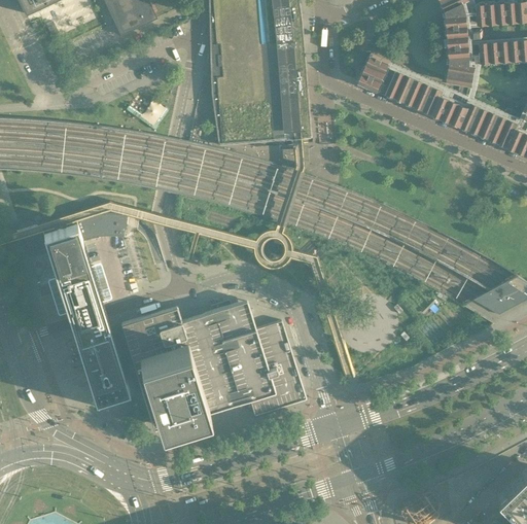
[(18,0),(26,16),(27,15),(60,0),(102,0),(120,38),(157,21),(147,0),(18,0)]
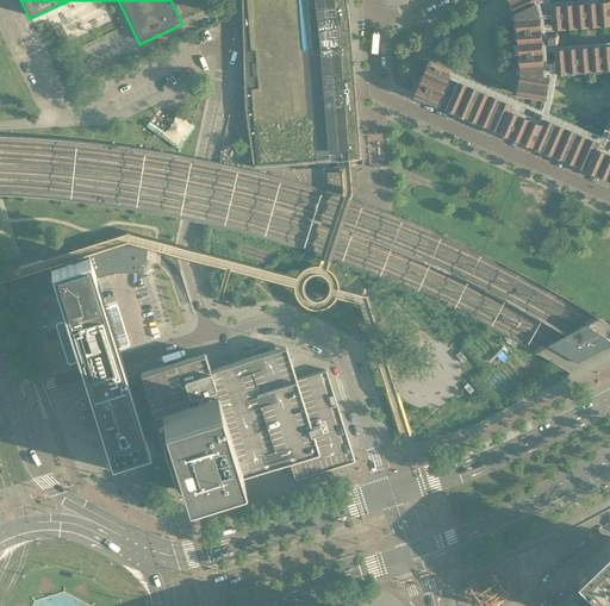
[(241,17),(324,10),(323,0),(241,0),(242,14),(241,14),(241,17)]
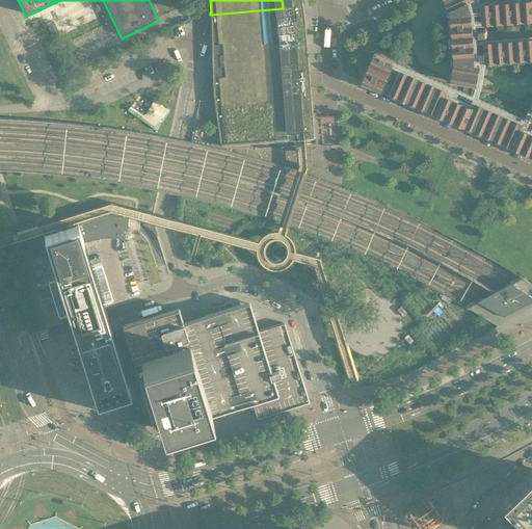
[(476,58),(475,38),(477,38),(479,40),(482,40),(482,41),(483,41),(483,40),(485,40),(485,41),(487,41),(486,40),(488,40),(487,33),(486,33),(486,32),(485,32),(485,33),(483,33),(482,32),(481,32),(481,33),(478,33),(477,35),(474,35),(473,17),(470,5),(475,3),(473,0),(446,0),(453,12),(454,18),(457,59),(457,65),(454,85),(477,89),(480,69),(476,68),(476,58)]
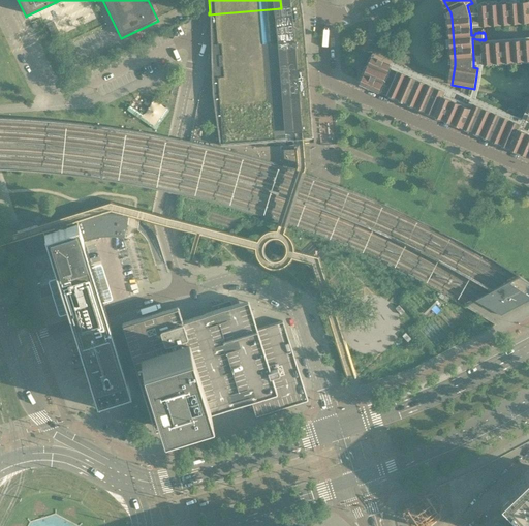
[(528,3),(479,8),(480,26),(528,22),(528,3)]
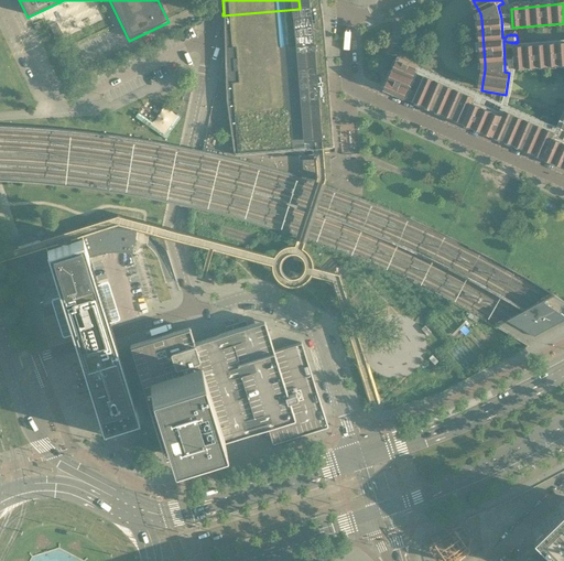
[(323,23),(321,9),(322,9),(322,7),(300,9),(302,27),(324,24),(324,23),(323,23)]
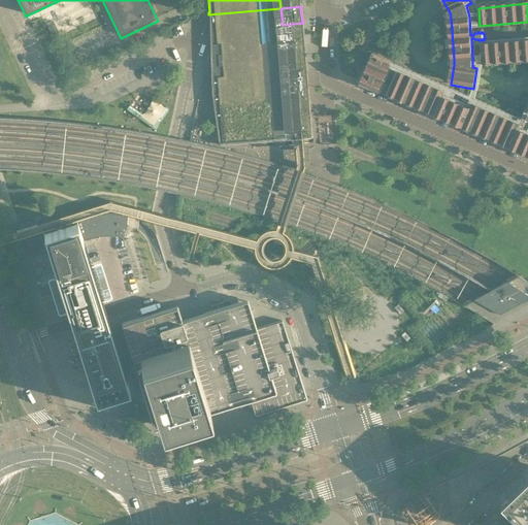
[(209,31),(283,25),(281,8),(208,14),(209,15),(209,29),(209,31)]
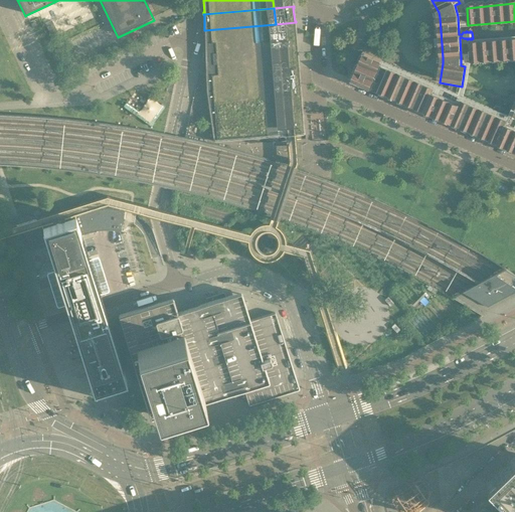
[(296,37),(295,24),(296,24),(296,22),(276,24),(278,40),(297,38),(297,37),(296,37)]
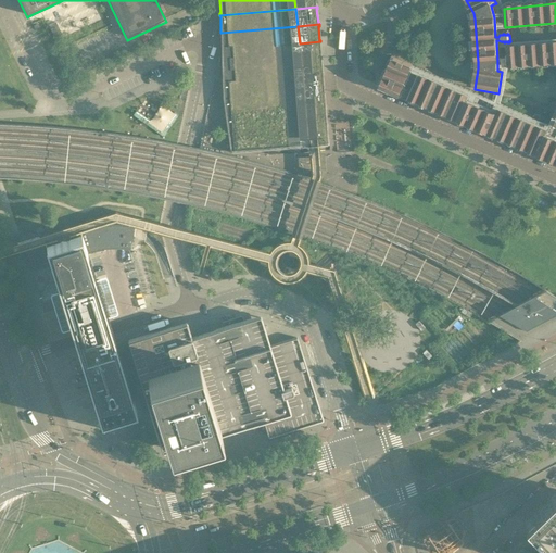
[(220,50),(300,44),(298,26),(220,33),(220,34),(222,48),(220,48),(220,50)]
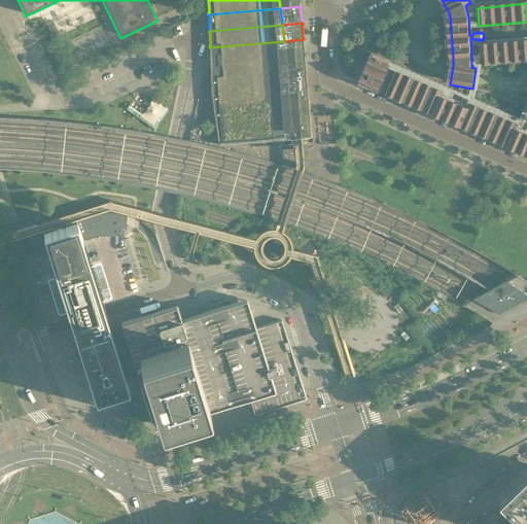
[(304,55),(303,41),(304,41),(304,39),(284,41),(285,58),(306,56),(305,55),(304,55)]
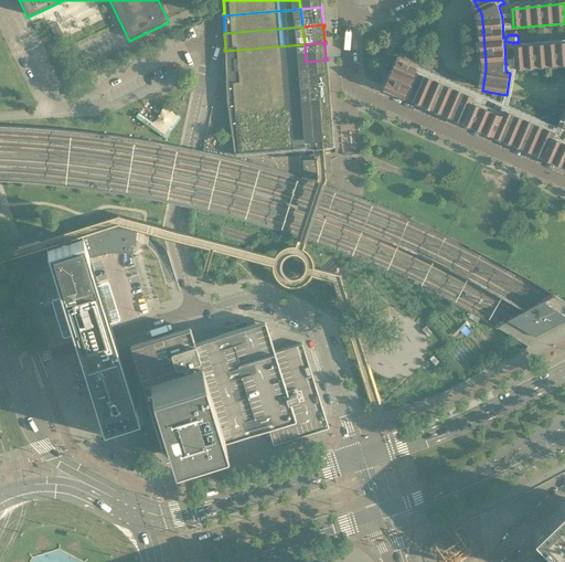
[(225,69),(306,62),(305,44),(224,51),(224,52),(225,52),(225,66),(225,69)]
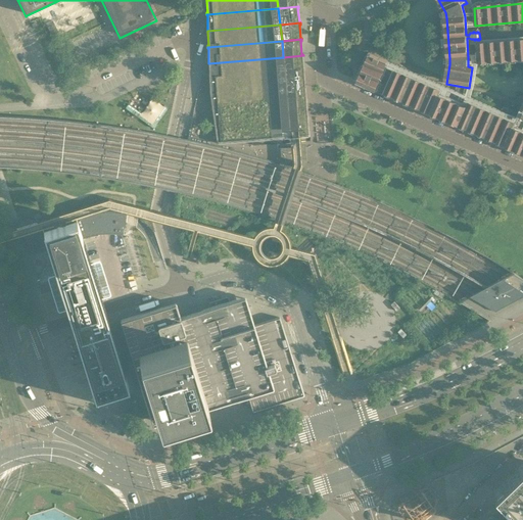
[(522,41),(477,45),(478,63),(522,59),(522,111),(522,112),(522,111),(522,41)]
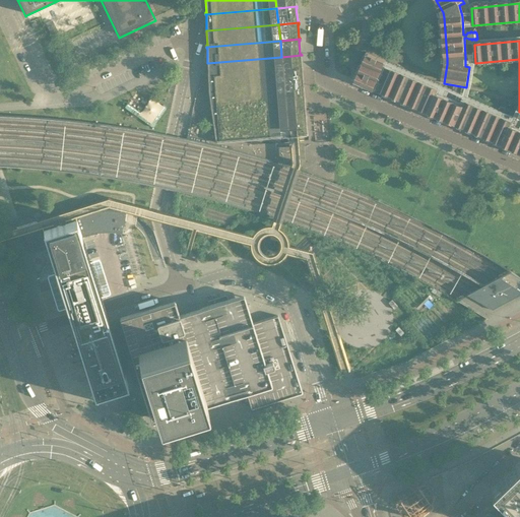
[(302,70),(301,57),(302,57),(302,55),(281,57),(283,73),(303,71),(303,70),(302,70)]
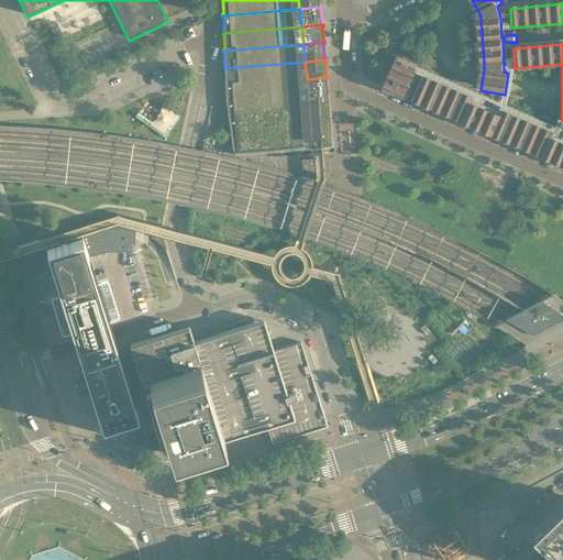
[(418,68),(397,59),(384,90),(404,99),(418,68)]
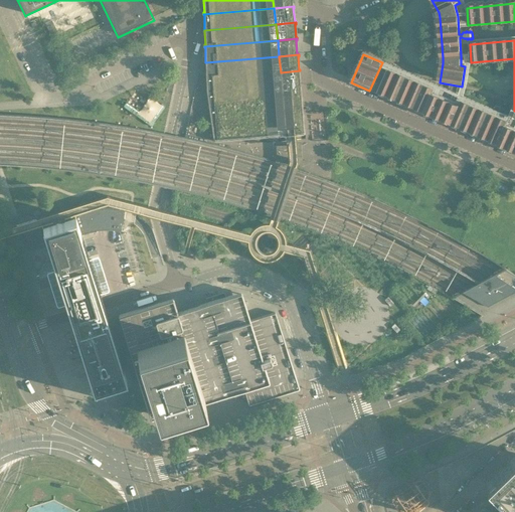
[(217,77),(281,72),(279,56),(205,62),(205,63),(206,76),(205,76),(205,78),(211,77),(217,77)]
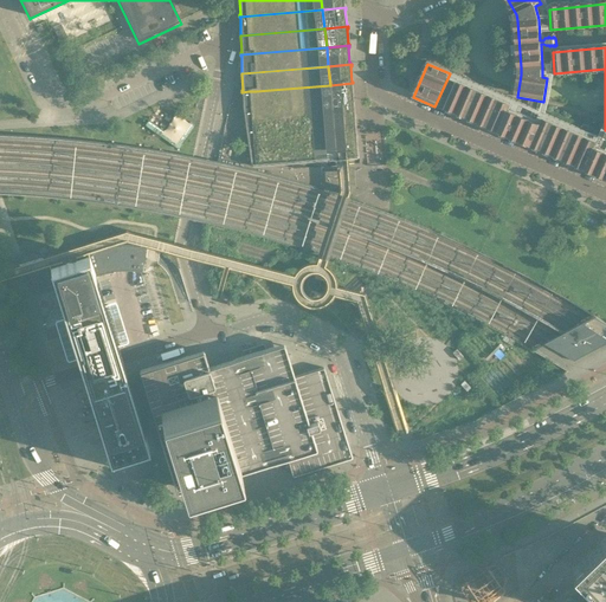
[(605,154),(595,150),(599,142),(543,118),(540,127),(509,112),(513,104),(458,81),(445,111),(605,181),(605,154)]
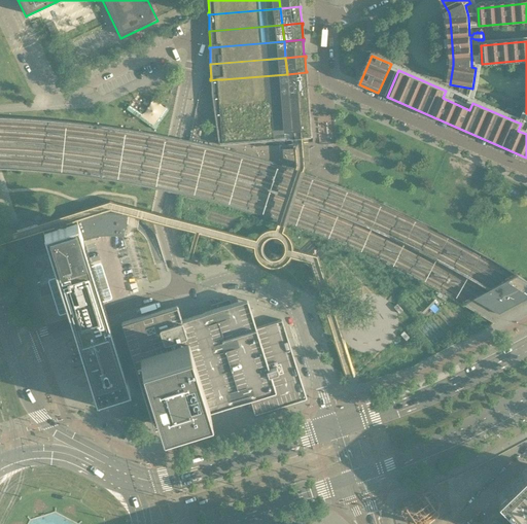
[(307,88),(306,74),(307,74),(307,72),(287,74),(288,90),(308,89),(308,88),(307,88)]
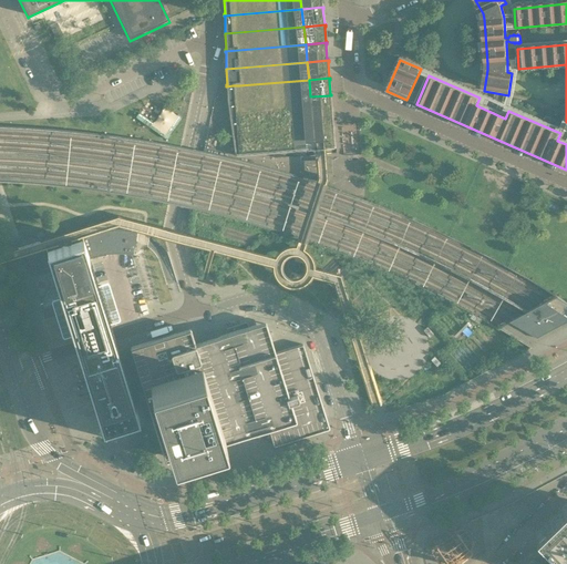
[(227,103),(310,96),(309,80),(239,85),(233,85),(226,86),(226,88),(227,88),(227,102),(227,103)]
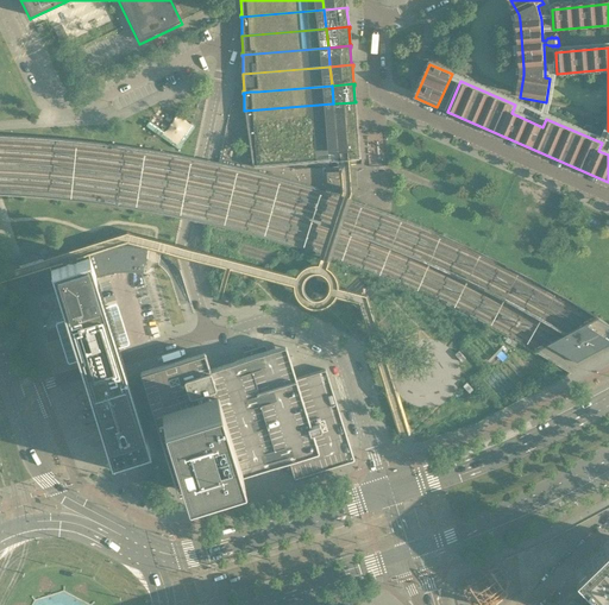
[(356,120),(355,105),(356,105),(356,102),(333,104),(334,123),(357,121),(357,120),(356,120)]
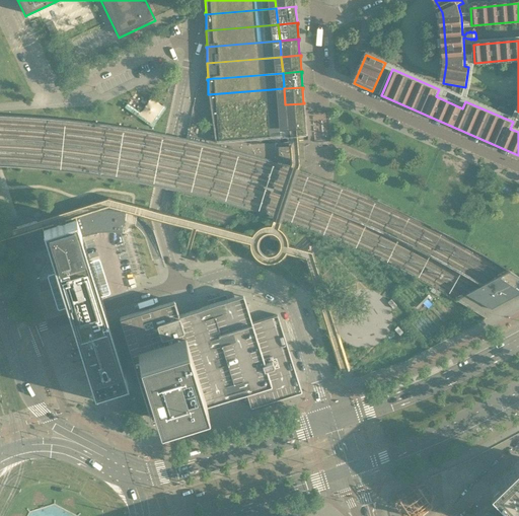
[(210,112),(285,104),(284,88),(208,94),(208,96),(209,96),(211,109),(210,109),(210,112)]
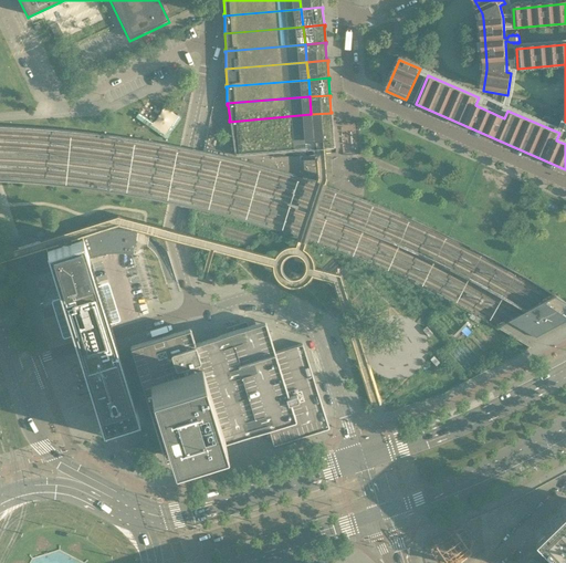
[(334,131),(333,117),(332,113),(311,114),(312,133),(334,131)]
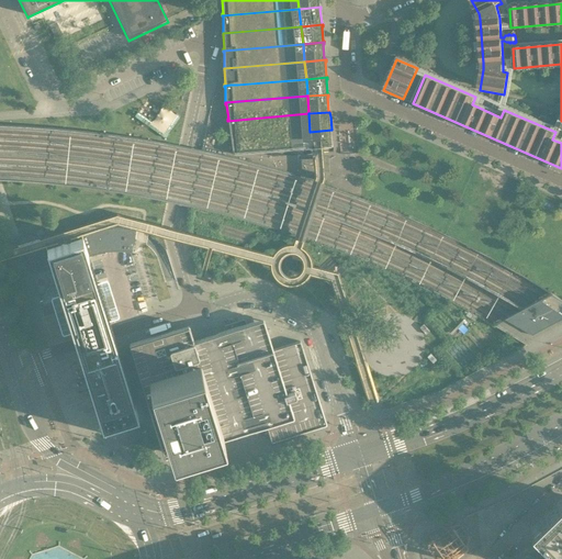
[(231,138),(310,132),(308,113),(227,121),(227,122),(228,122),(231,136),(229,136),(231,138)]
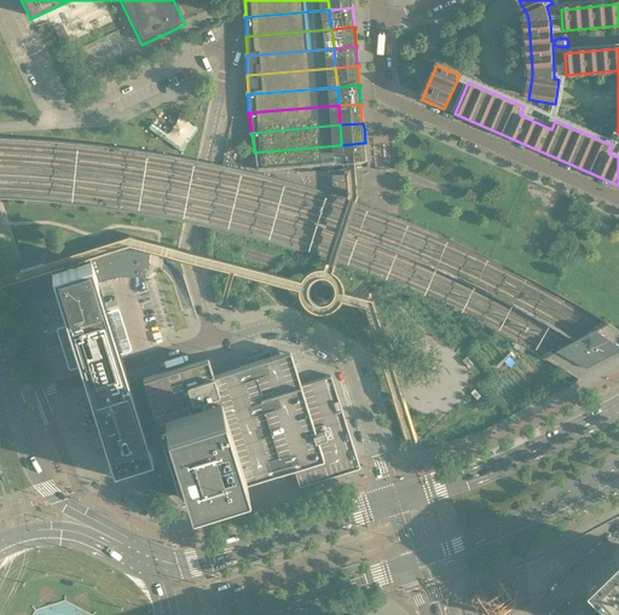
[(365,160),(364,145),(365,144),(365,143),(341,145),(343,166),(346,166),(350,166),(356,164),(366,163),(366,160),(365,160)]
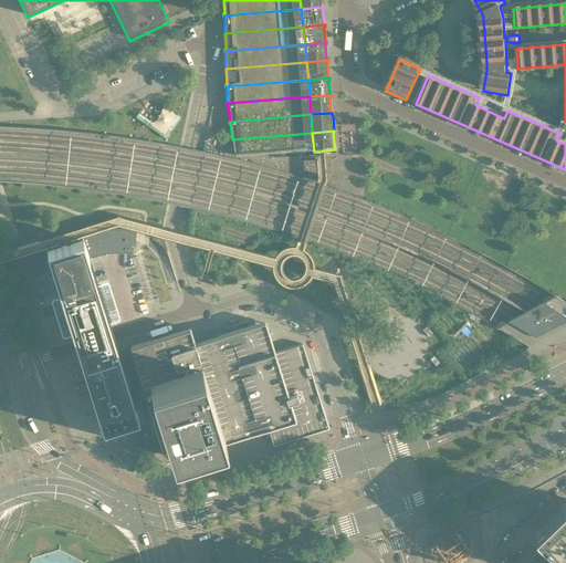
[(347,133),(349,152),(357,150),(355,132),(347,133)]
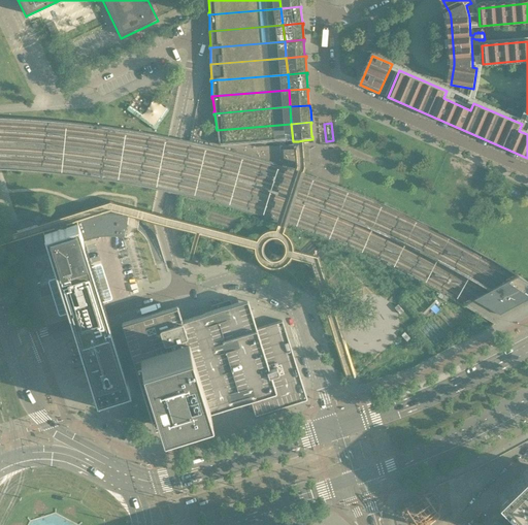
[(219,148),(293,141),(291,124),(217,130),(217,131),(219,144),(218,144),(219,148)]
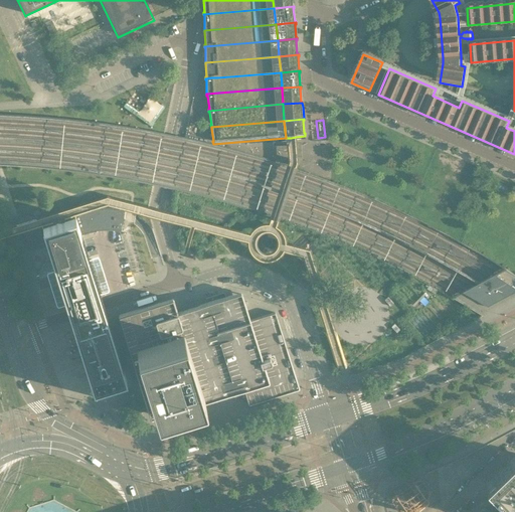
[(125,375),(115,346),(104,308),(95,282),(80,236),(86,235),(90,234),(96,233),(105,232),(113,233),(121,234),(125,214),(125,212),(119,211),(113,210),(107,210),(101,210),(95,211),(86,212),(78,214),(73,215),(39,226),(33,215),(18,220),(28,253),(47,246),(70,319),(94,392),(127,382),(125,375)]
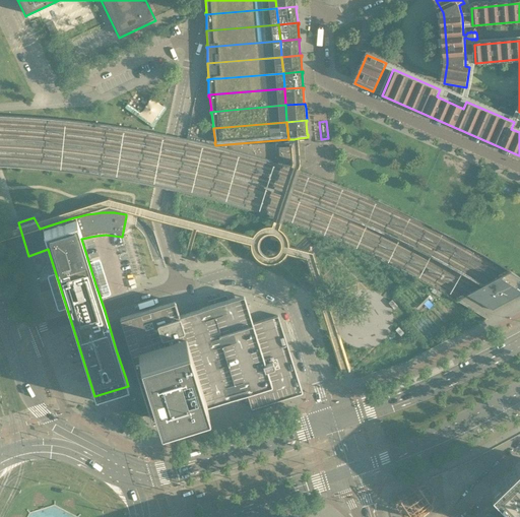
[(476,292),(466,297),(492,312),(519,296),(519,293),(499,279),(488,285),(483,287),(481,288),(476,292)]
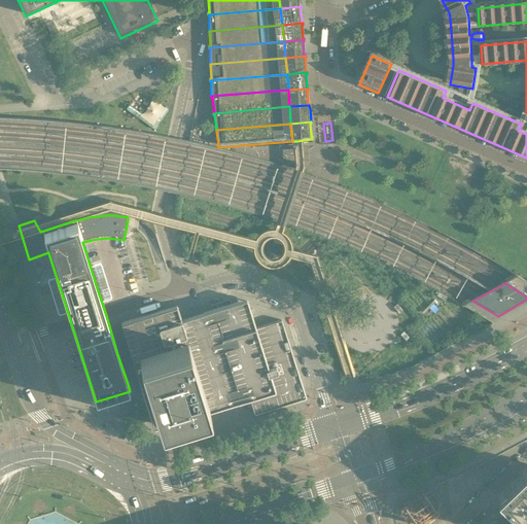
[(269,372),(255,330),(247,304),(247,303),(246,303),(245,303),(188,320),(181,322),(177,310),(177,309),(176,309),(123,325),(121,325),(121,326),(121,327),(129,351),(142,394),(152,430),(152,431),(153,431),(154,432),(155,431),(164,429),(203,418),(207,416),(214,414),(225,411),(231,409),(249,404),(277,394),(275,388),(274,389),(271,378),(277,376),(278,375),(278,374),(276,370),(275,370),(269,372)]
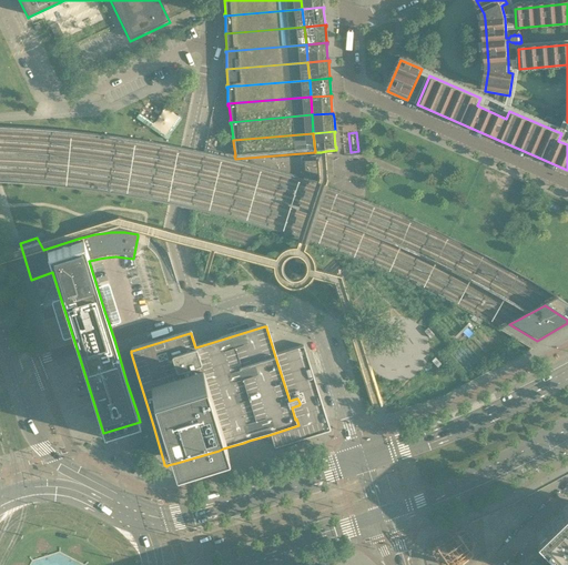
[(315,393),(297,399),(300,403),(300,404),(298,405),(292,407),(295,420),(296,419),(298,425),(303,429),(304,433),(310,436),(324,431),(326,426),(316,394),(316,393),(315,391),(315,392),(315,393)]
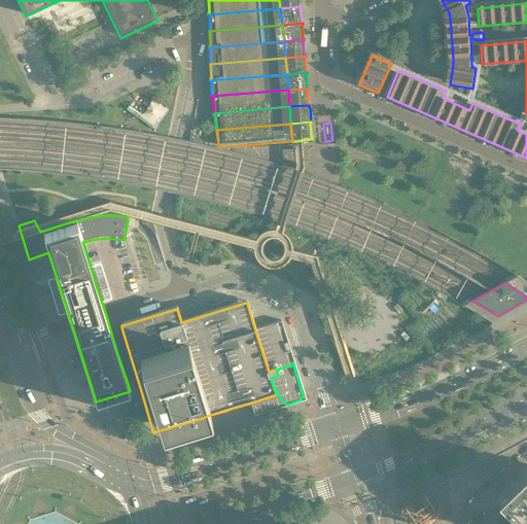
[(255,418),(284,409),(282,402),(281,397),(277,394),(249,404),(246,408),(248,413),(252,415),(253,415),(253,416),(254,417),(254,418),(255,418)]
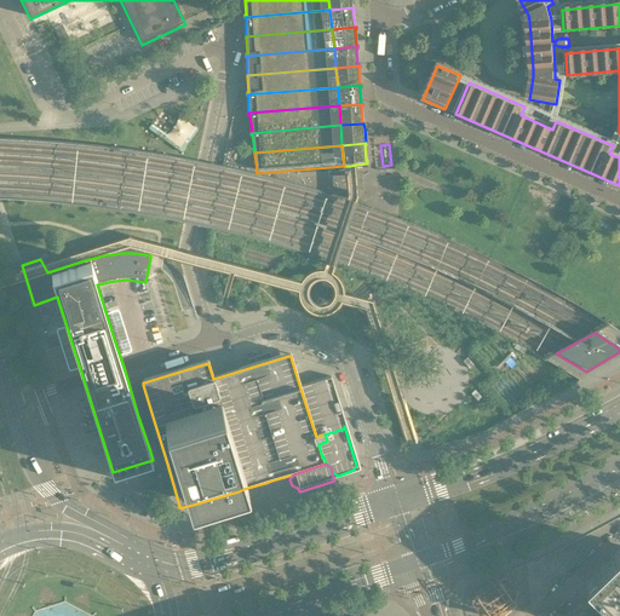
[(225,508),(229,520),(246,513),(241,502),(225,508)]
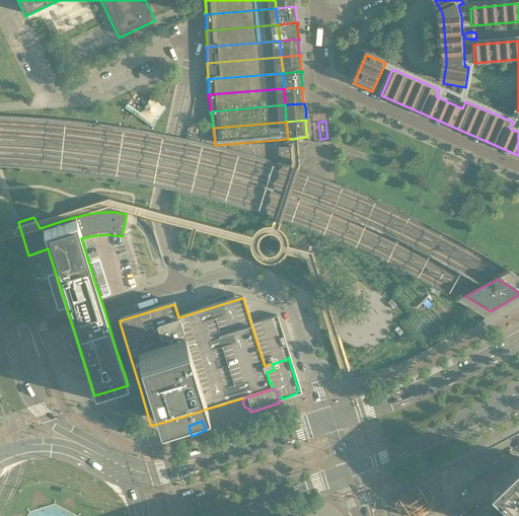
[(518,515),(518,465),(490,494),(511,515),(518,515)]
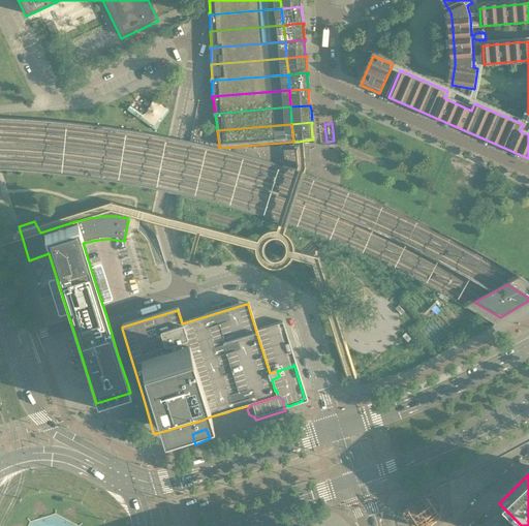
[(431,491),(429,490),(427,492),(425,491),(403,505),(403,507),(402,511),(402,516),(408,525),(422,525),(443,508),(442,505),(442,502),(434,491),(431,491)]
